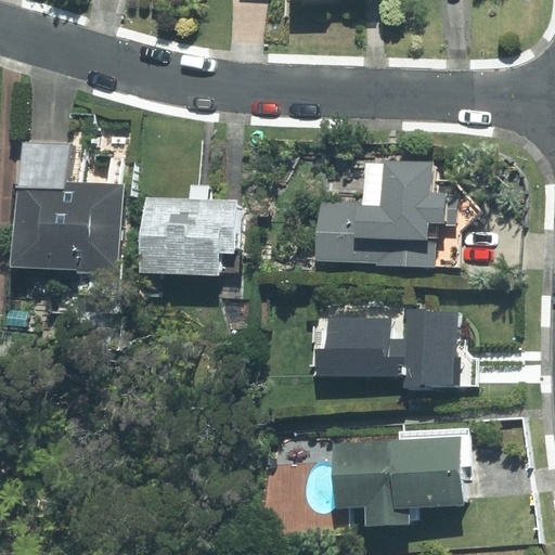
[(68,144),(22,142),(21,182),(67,184),(68,144)]
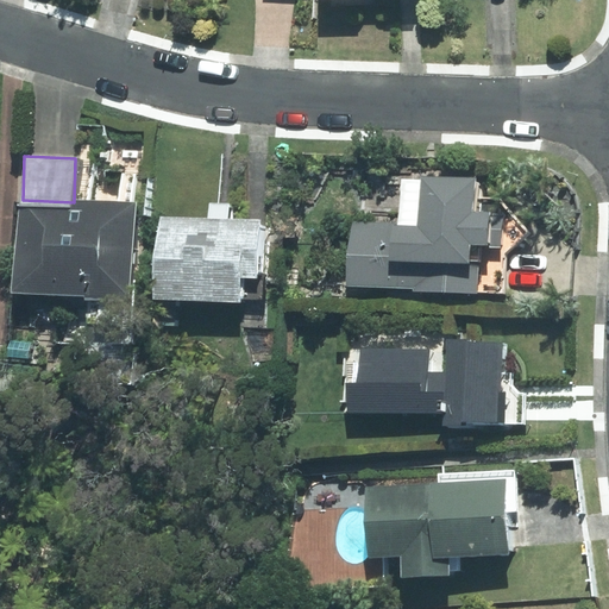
[(473,181),(401,176),(399,226),(352,224),(349,284),(503,292),(506,253),(529,232),(501,199),(472,198),(473,181)]
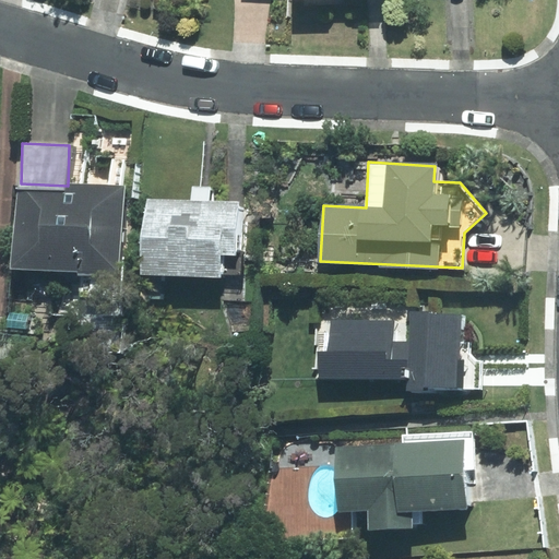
[(120,273),(123,188),(68,186),(21,183),(18,270),(120,273)]
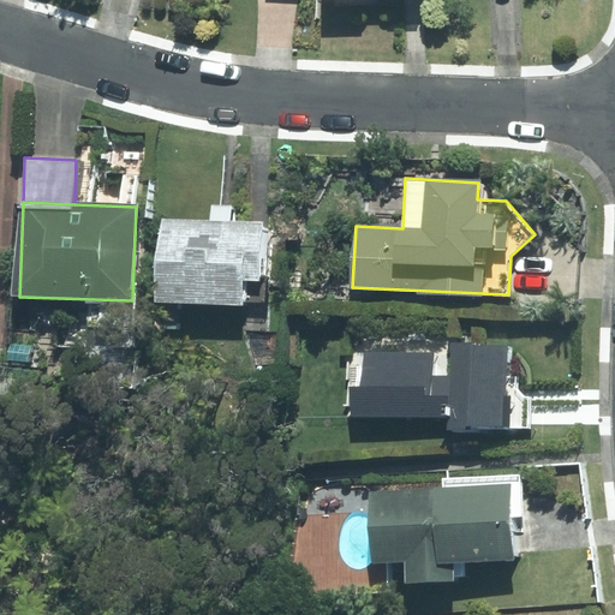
[(261,281),(263,222),(231,221),(232,207),(212,206),(210,220),(162,218),(159,300),(243,304),(244,280),(261,281)]
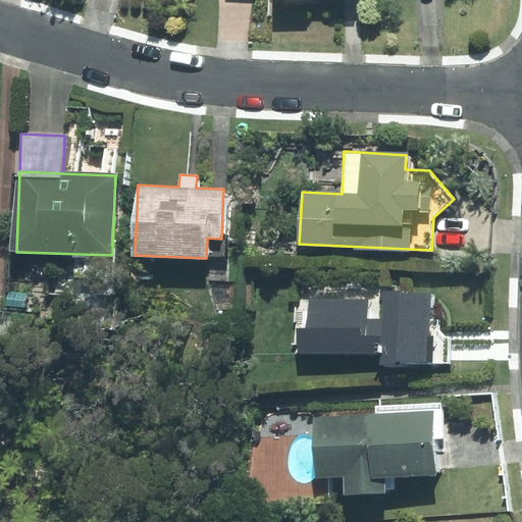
[(429,320),(430,295),(400,294),(400,292),(382,292),(382,319),(367,319),(367,299),(299,299),(299,351),(382,352),(382,364),(450,365),(451,337),(446,337),(439,330),(439,320),(429,320)]
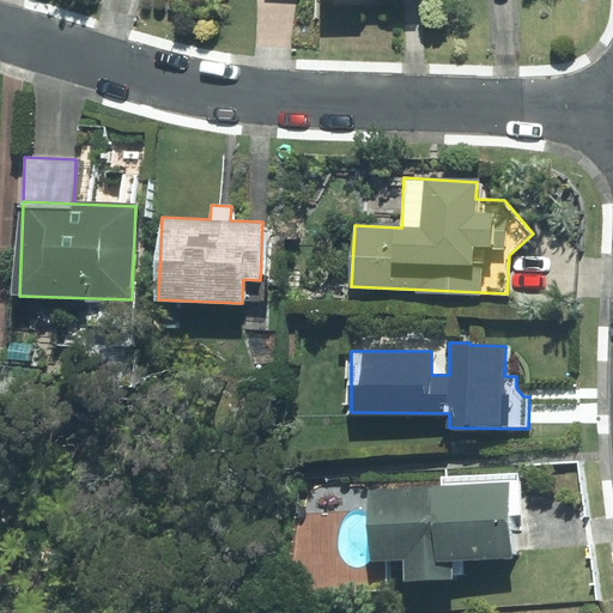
[(521,521),(519,475),(441,479),(442,486),(368,490),(371,562),(386,560),(387,581),(451,577),(450,560),(511,557),(510,521),(521,521)]
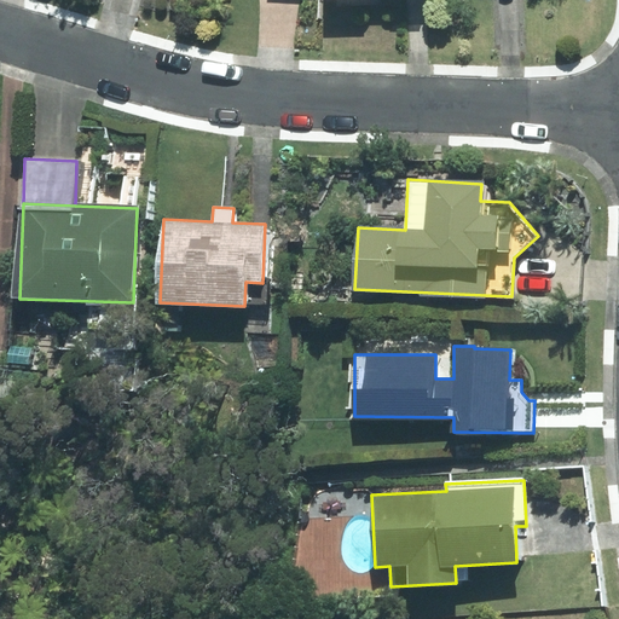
All buildings are outlined.
